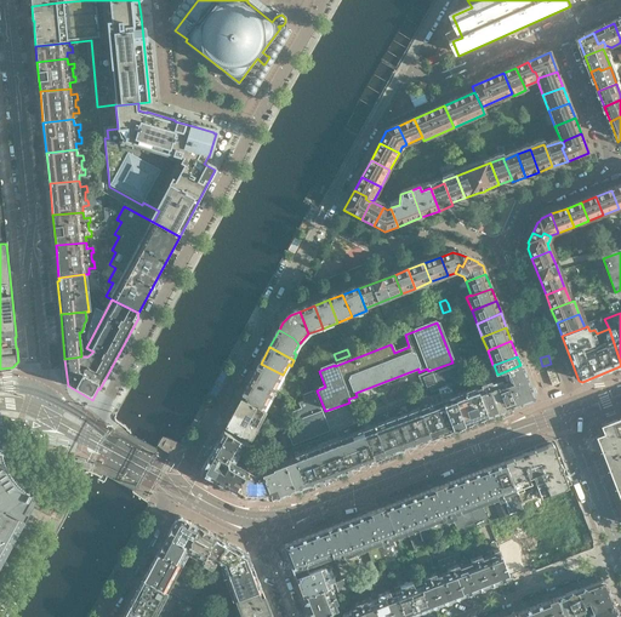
[(275,387),(283,375),(261,364),(251,381),(275,394),(278,389),(275,387)]
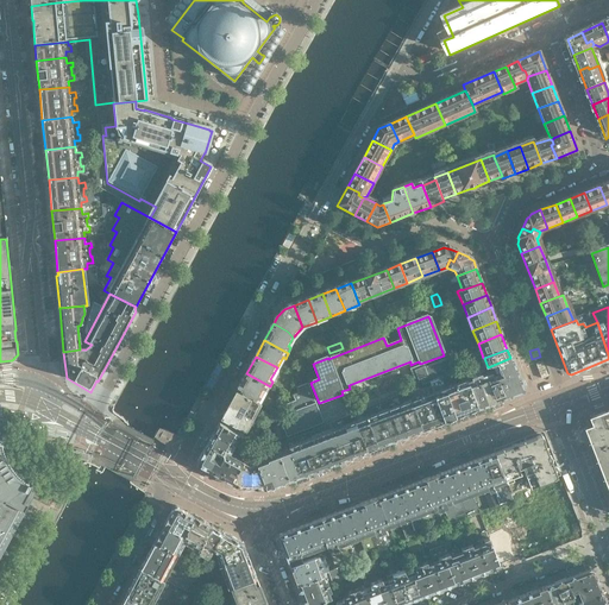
[(506,399),(496,376),(515,369),(510,358),(488,367),(482,370),(483,373),(470,379),(471,383),(468,384),(478,410),(506,399)]
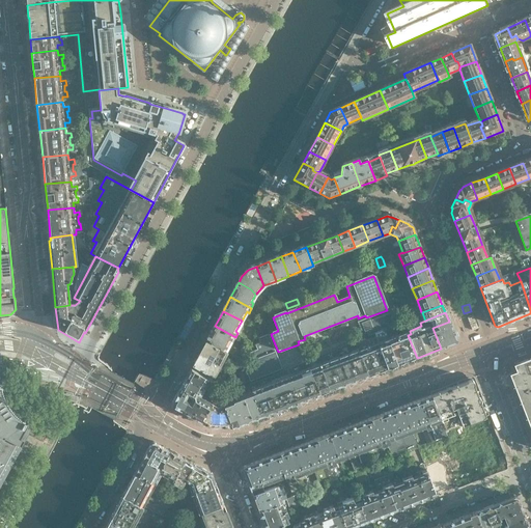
[(392,326),(388,313),(356,326),(361,338),(392,326)]
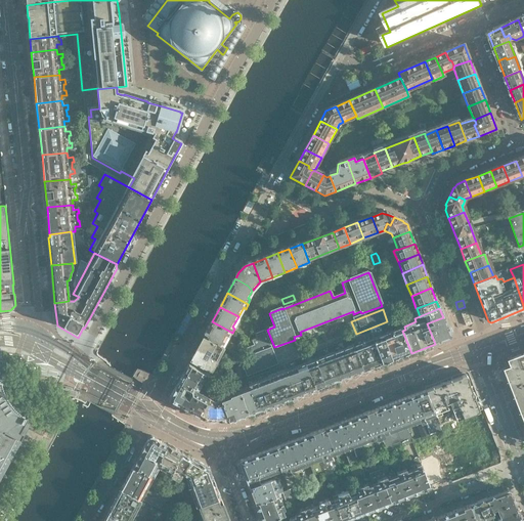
[(399,323),(413,317),(411,312),(398,318),(399,323)]
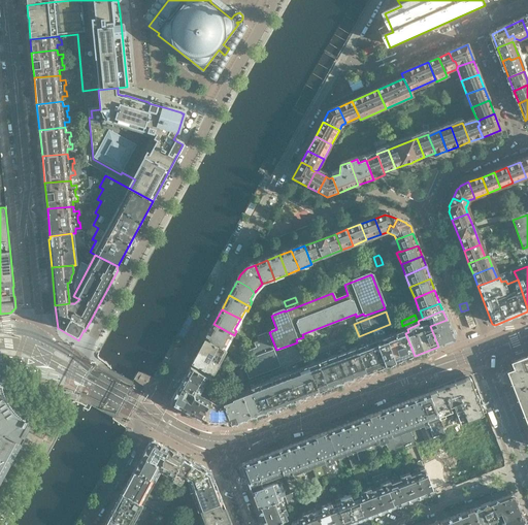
[(475,329),(469,316),(464,318),(469,331),(475,329)]
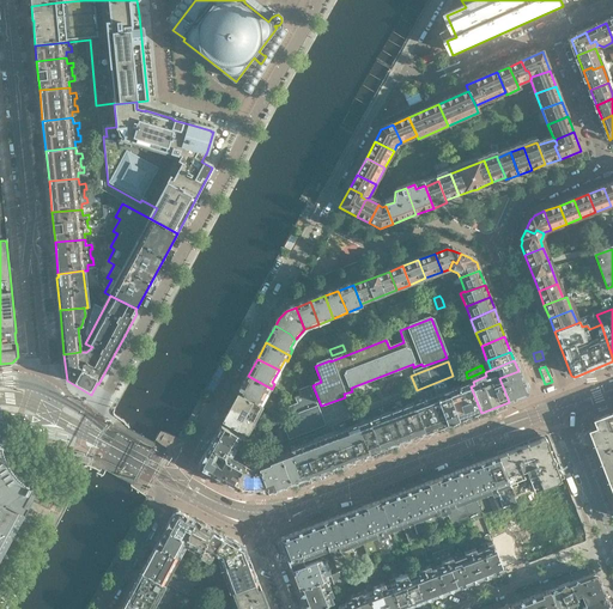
[(527,393),(519,371),(499,378),(509,402),(526,396),(527,393)]
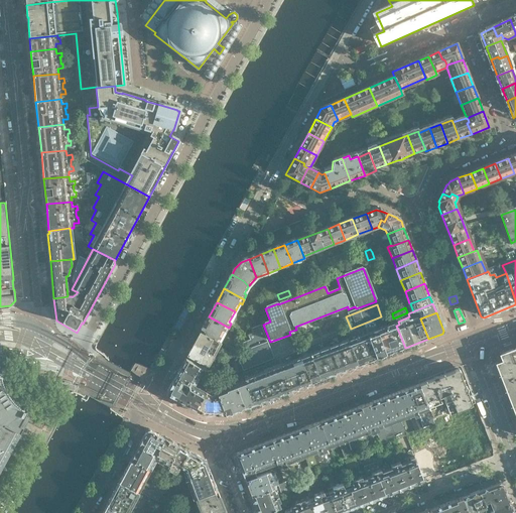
[(396,326),(393,318),(392,313),(383,317),(388,330),(396,352),(405,348),(396,326)]
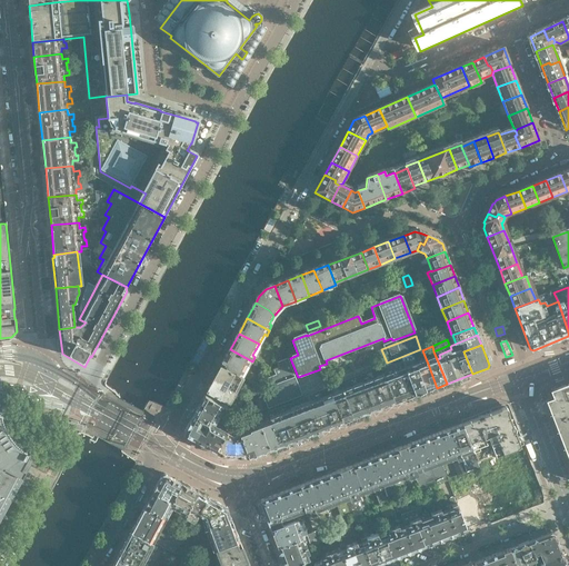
[(249,367),(252,361),(230,349),(221,365),(241,376),(247,365),(249,367)]
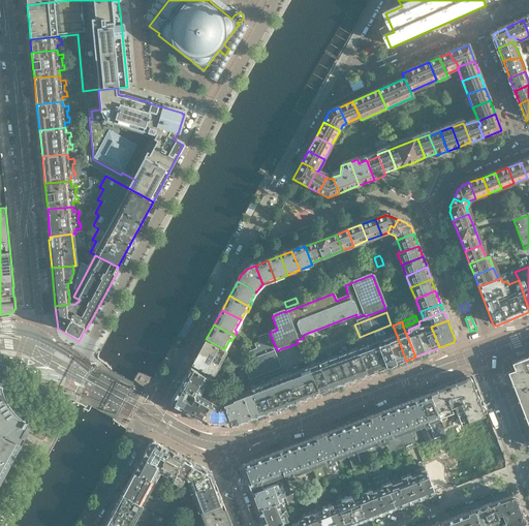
[(280,369),(269,337),(256,342),(258,349),(249,353),(252,361),(242,364),(249,381),(280,369)]
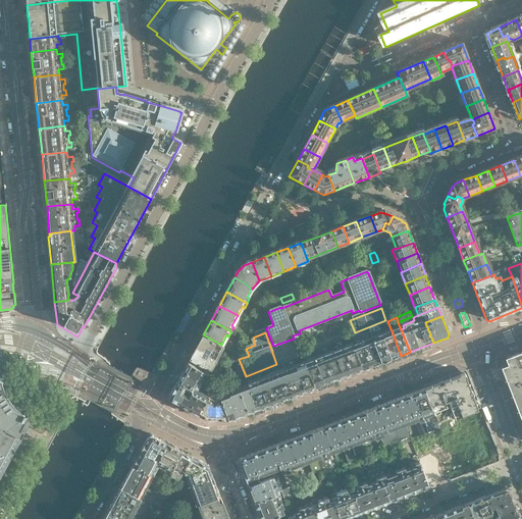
[(401,356),(393,333),(382,338),(390,359),(401,356)]
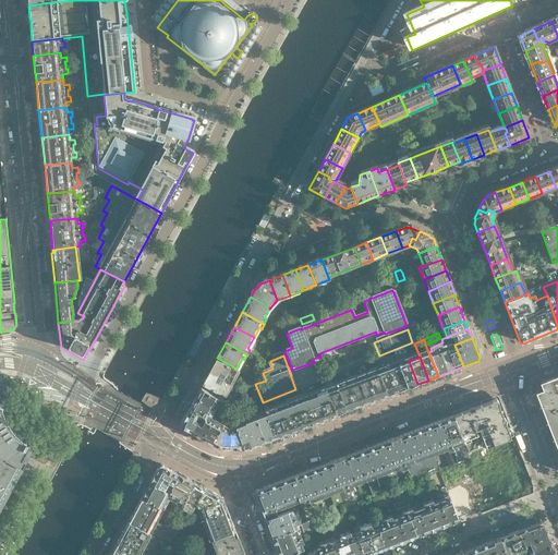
[(216,361),(203,384),(226,396),(233,383),(240,370),(237,369),(217,359),(216,361)]
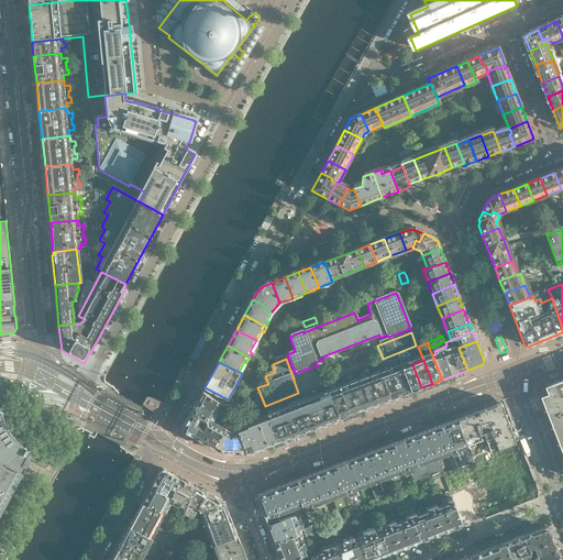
[(421,387),(412,364),(403,368),(411,392),(421,387)]
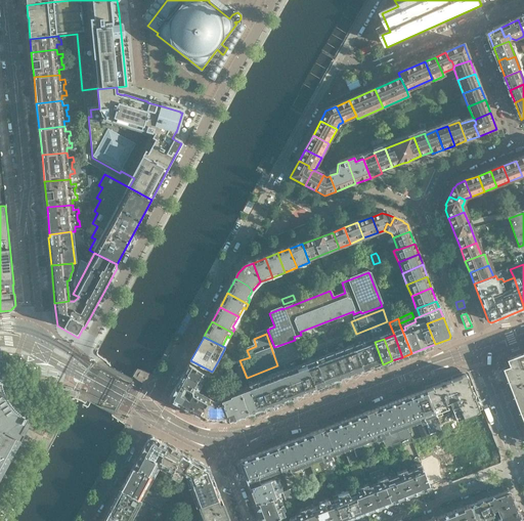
[(383,364),(375,342),(365,346),(374,367),(383,364)]
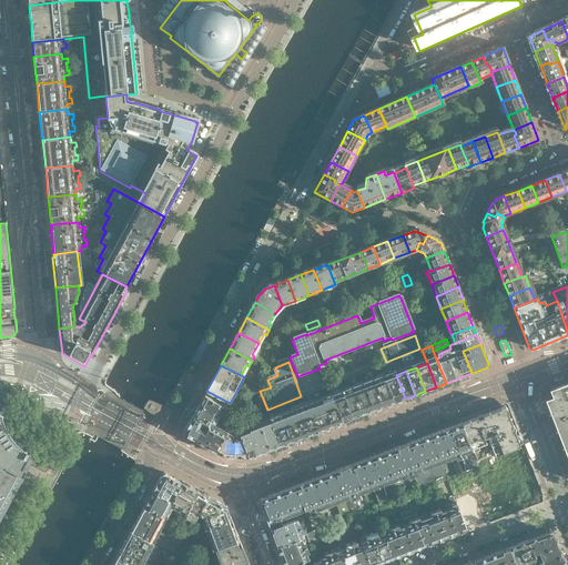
[(373,377),(371,372),(361,376),(363,382),(373,377)]
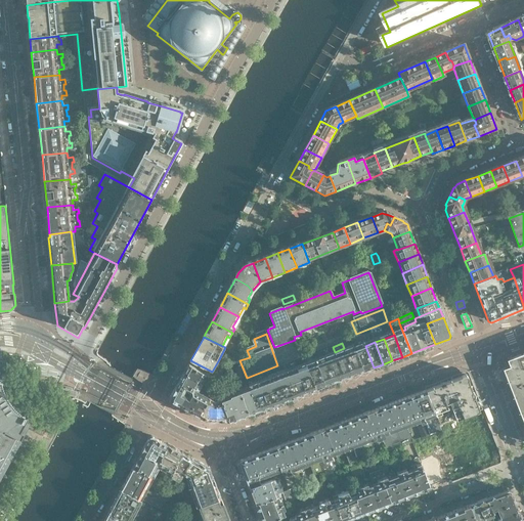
[(374,367),(365,346),(355,349),(363,372),(374,367)]
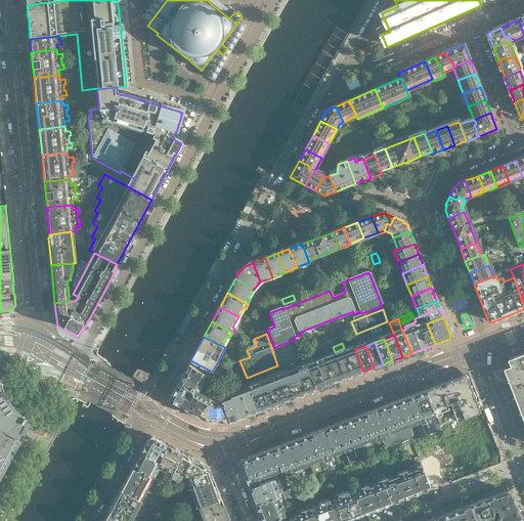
[(335,352),(333,347),(323,350),(325,356),(335,352)]
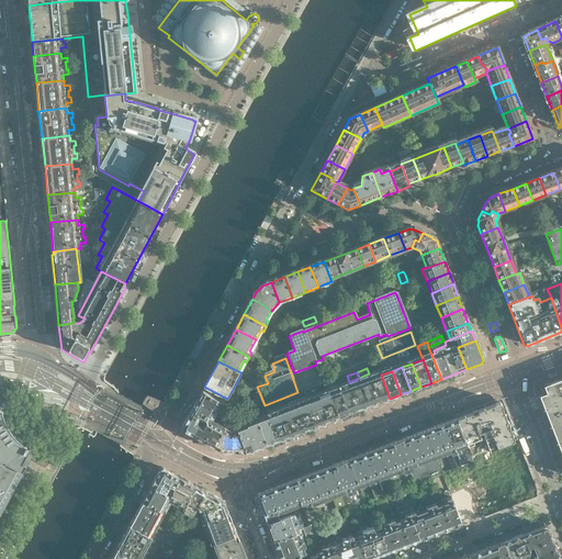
[(390,399),(381,375),(371,379),(380,402),(390,399)]
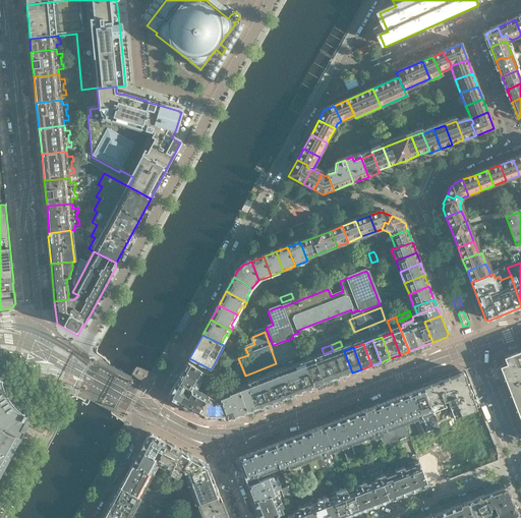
[(326,358),(324,354),(322,348),(311,352),(324,384),(334,380),(326,358)]
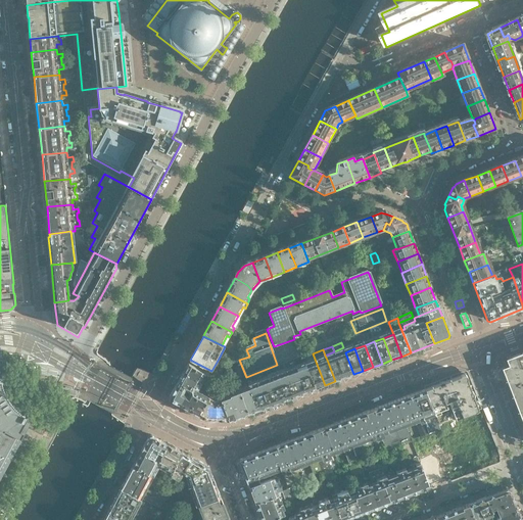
[(353,374),(345,352),(336,357),(344,378),(353,374)]
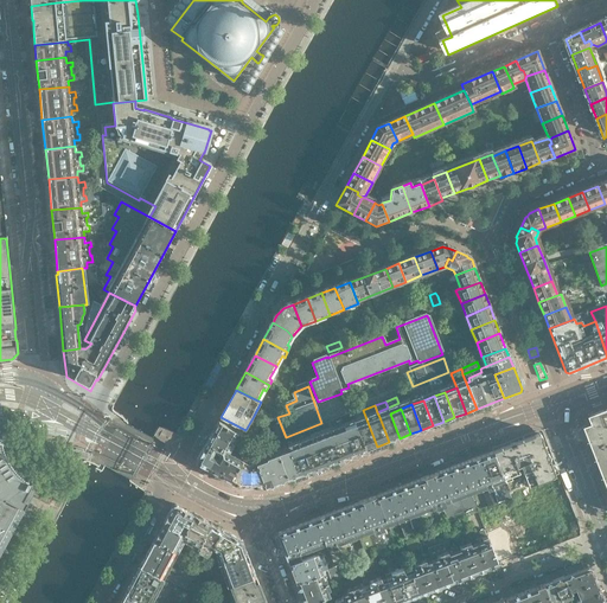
[(377,447),(363,410),(352,415),(356,423),(366,450),(377,447)]
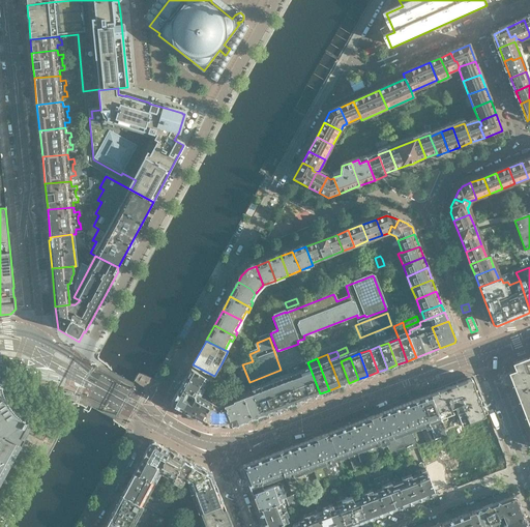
[(529,358),(517,364),(520,371),(512,374),(529,419),(529,358)]
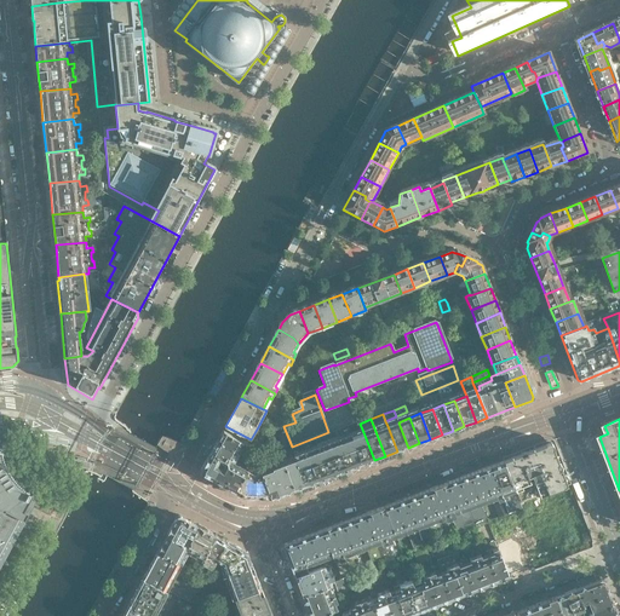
[(408,448),(399,422),(388,426),(397,452),(408,448)]
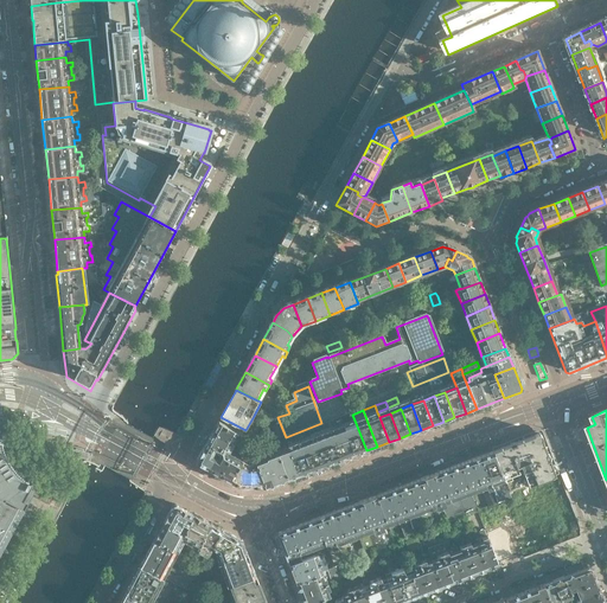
[(355,455),(345,428),(342,419),(331,423),(333,432),(344,459),(355,455)]
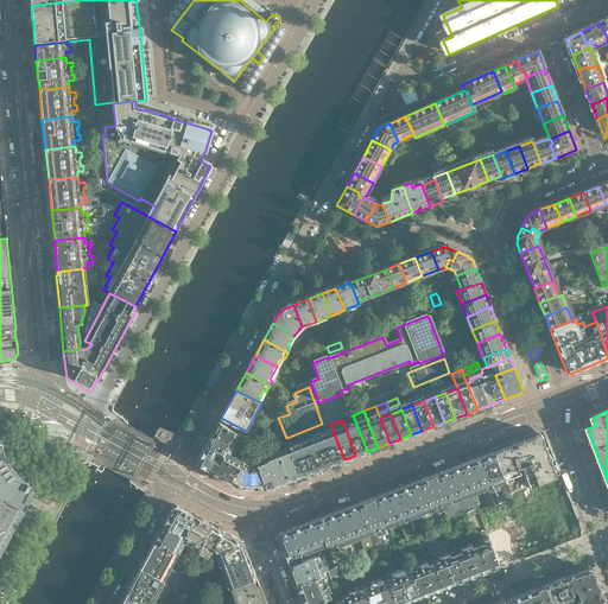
[(263,438),(271,425),(265,421),(257,436),(263,438)]
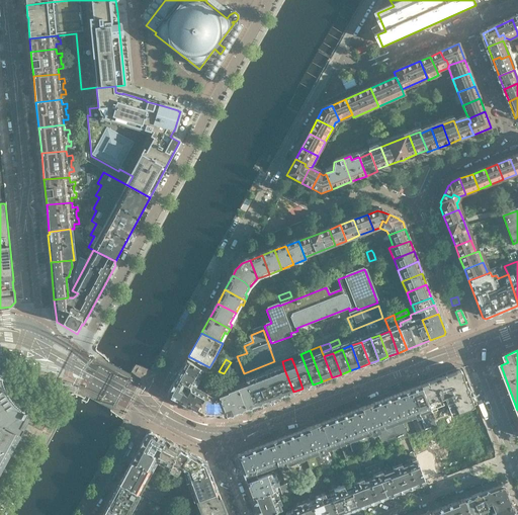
[(186,361),(182,368),(199,378),(201,373),(205,375),(207,372),(186,361)]
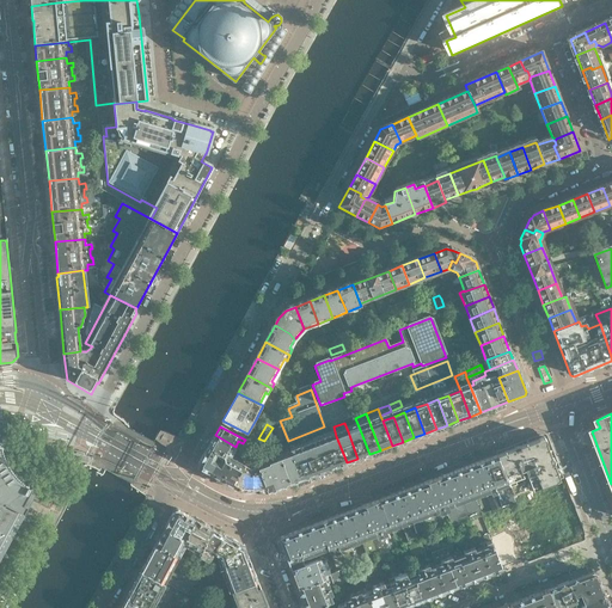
[(369,454),(359,427),(348,431),(357,459),(369,454)]
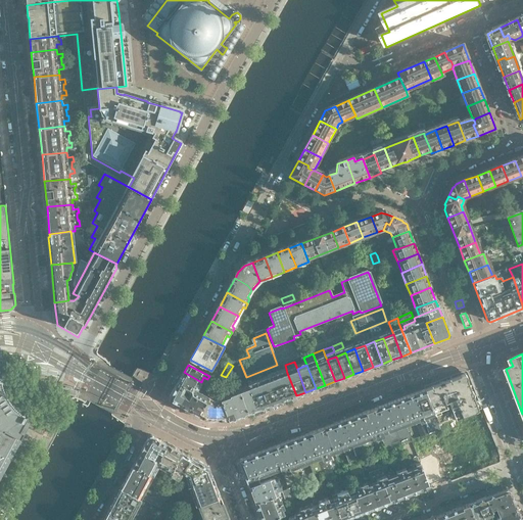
[(149,380),(150,376),(140,372),(136,379),(145,386),(147,383),(148,381),(149,380)]
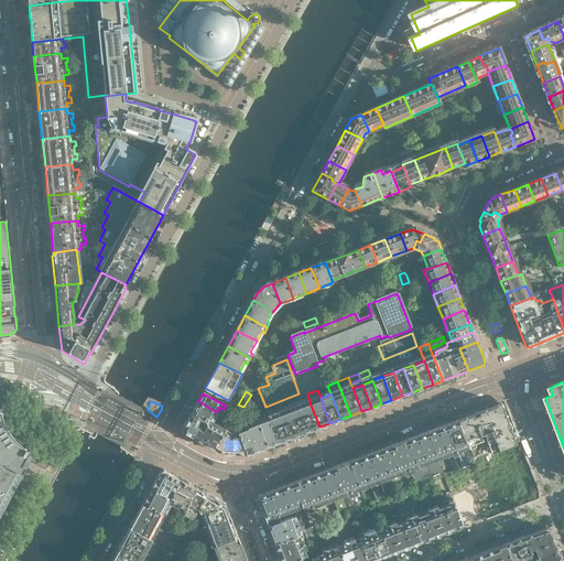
[(198,401),(183,430),(184,433),(195,439),(202,428),(198,425),(201,421),(204,423),(207,417),(213,420),(217,412),(198,401)]
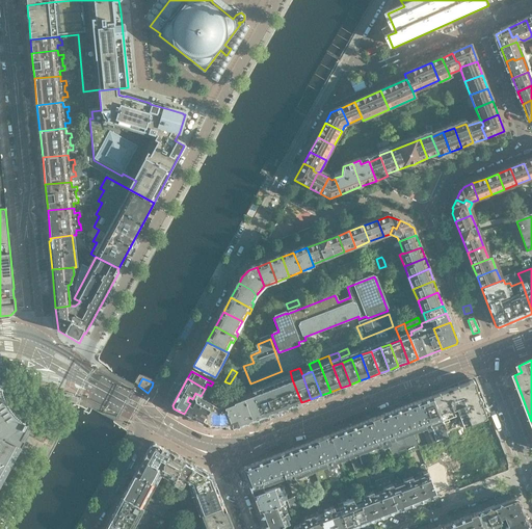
[(301,402),(292,379),(284,382),(292,406),(301,402)]
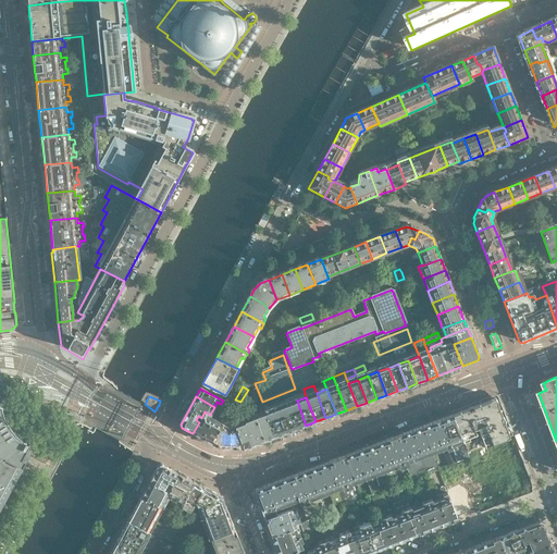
[(509,439),(497,407),(497,406),(495,399),(489,402),(489,403),(481,405),(466,410),(467,410),(466,411),(460,414),(459,414),(454,416),(453,416),(453,417),(466,451),(467,455),(503,442),(509,439)]
